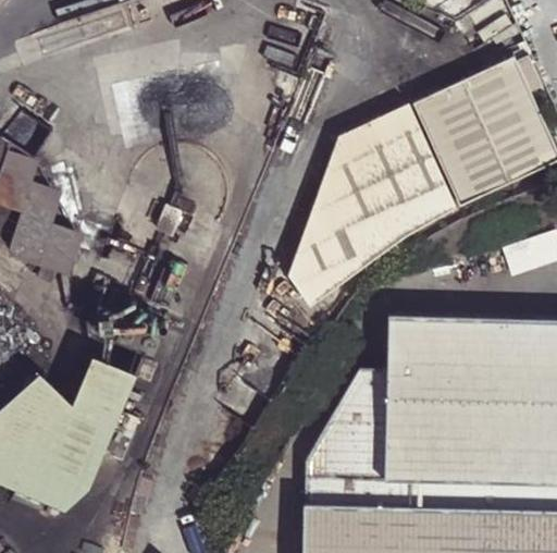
[(508,53),(408,100),(454,203),(556,157),(508,53)]
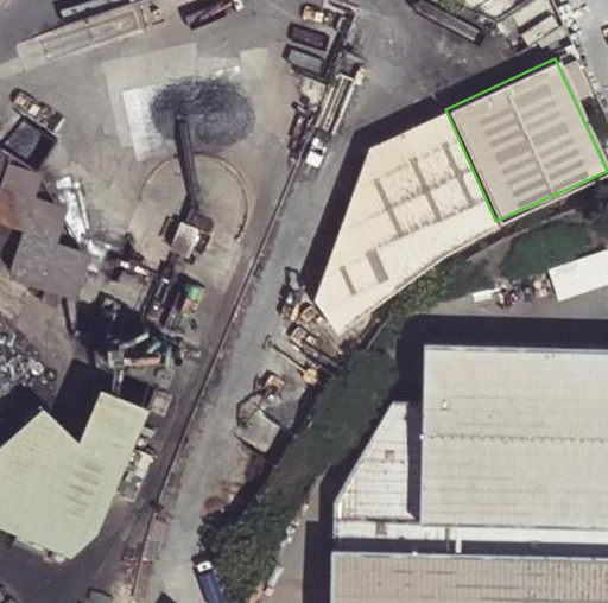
[(495,221),(445,109),(385,138),(362,169),(316,297),(339,328),(445,249),(495,221)]
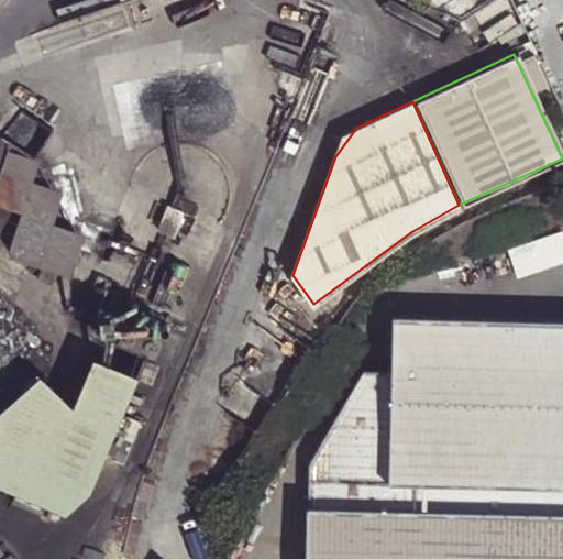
[(44,160),(9,149),(0,174),(0,208),(21,215),(8,256),(69,276),(81,239),(53,230),(66,193),(36,183),(44,160)]
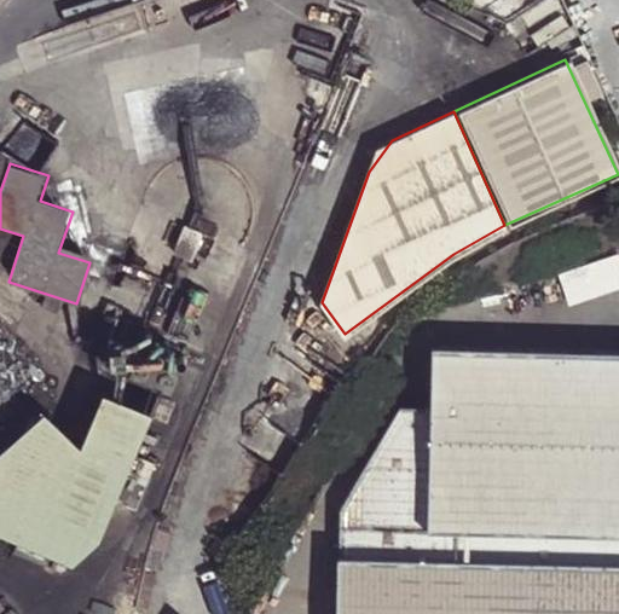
[(566,310),(618,291),(618,262),(618,258),(555,279),(566,310)]
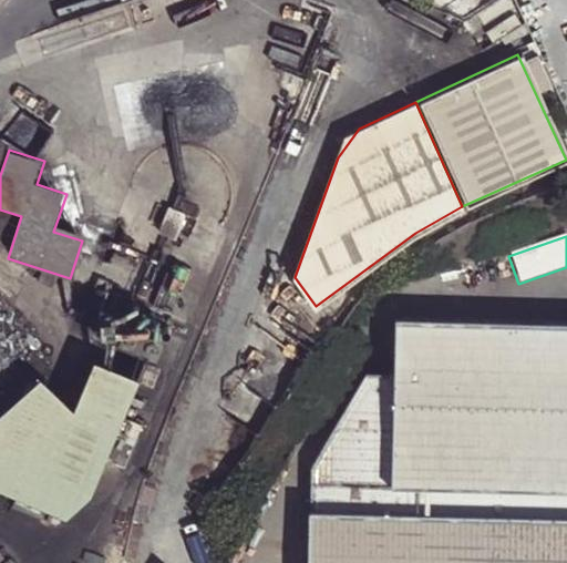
[(306,469),(305,514),(566,519),(566,325),(395,323),(394,379),(364,378),(306,469)]
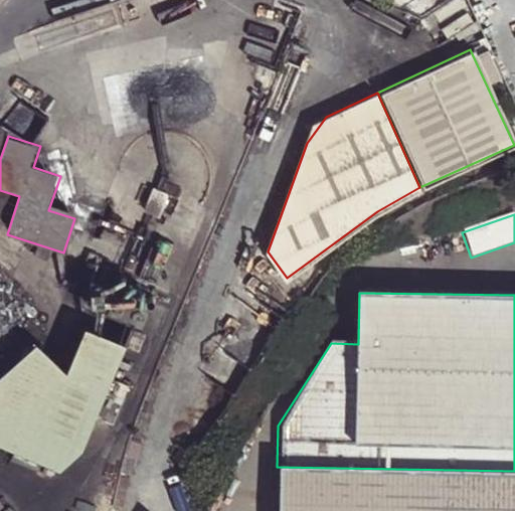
[(124,348),(84,332),(66,376),(36,346),(0,378),(0,446),(59,471),(80,451),(124,348)]
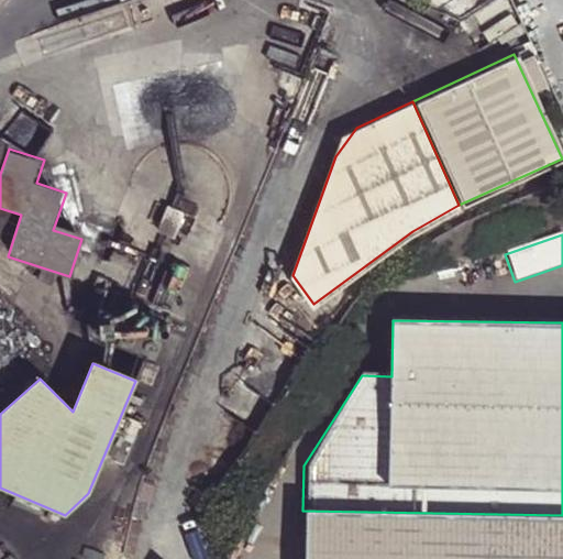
[(562,558),(562,515),(302,511),(300,558),(562,558)]
